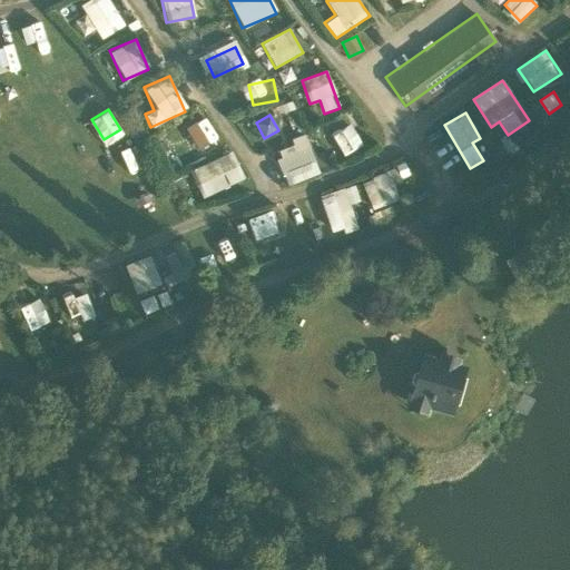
[(199,146),(217,134),(205,117),(187,128),(199,146)]
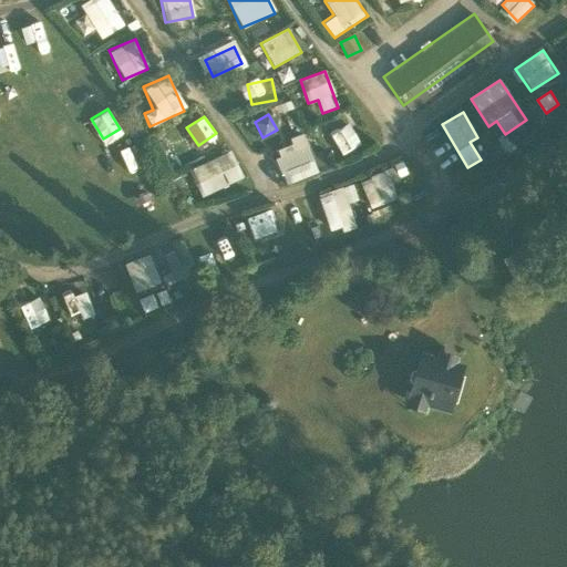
[(341,156),(362,145),(350,123),(330,133),(341,156)]
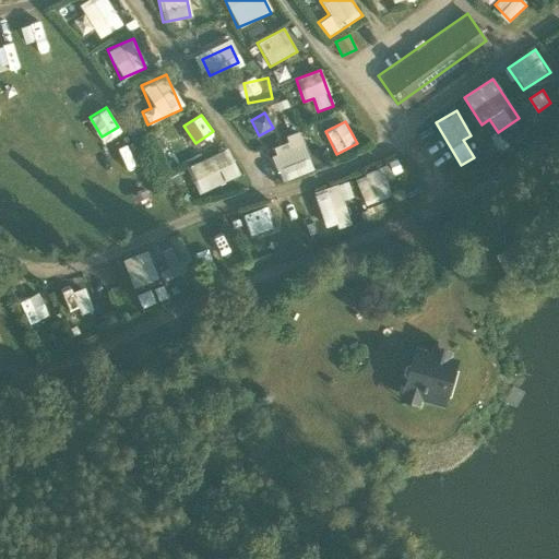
[(300,135),(269,147),(283,182),(313,169),(300,135)]
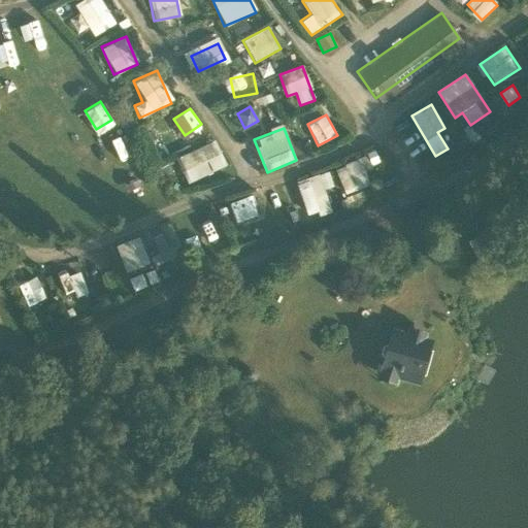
[(213,140),(175,159),(188,184),(226,165),(213,140)]
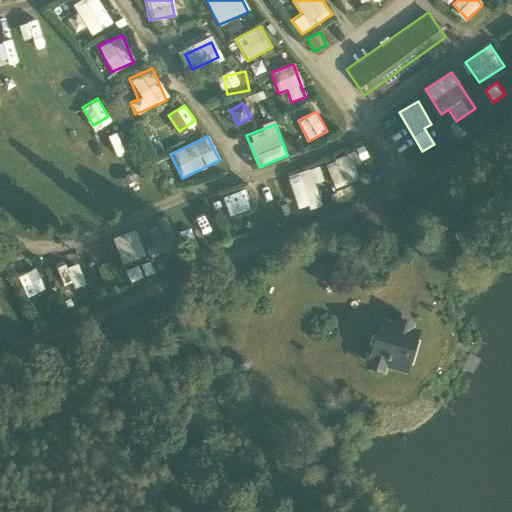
[(105,146),(115,168),(133,160),(123,138),(105,146)]
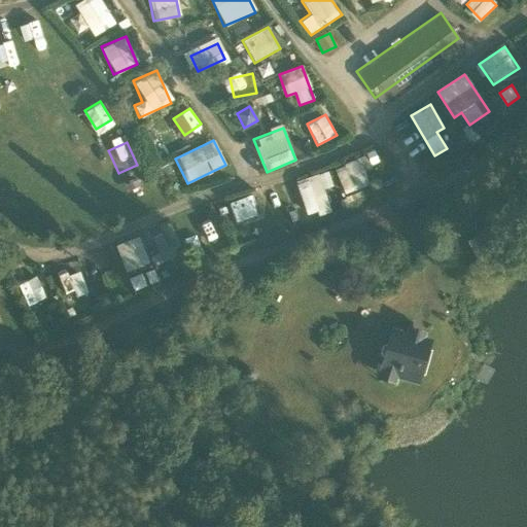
[(363,170),(379,163),(373,150),(332,170),(344,195),(370,183),(363,170)]
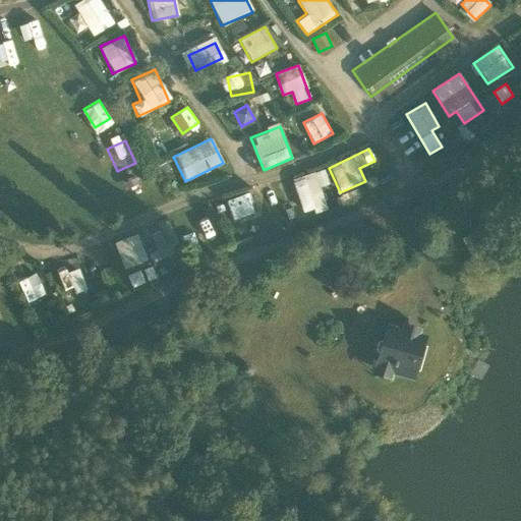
[(303,216),(327,208),(320,186),(329,183),(325,169),(291,179),(303,216)]
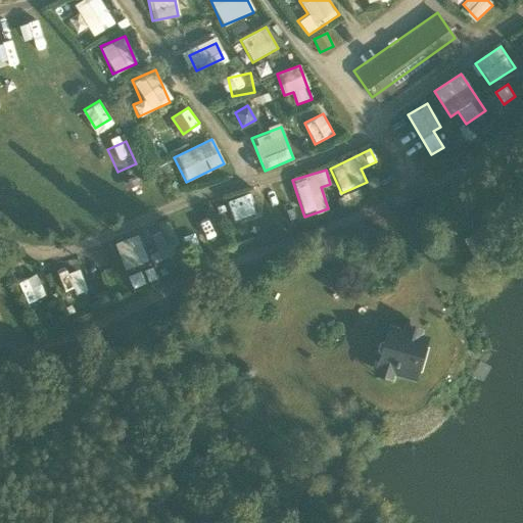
[(248,192),(227,201),(235,221),(256,211),(248,192)]
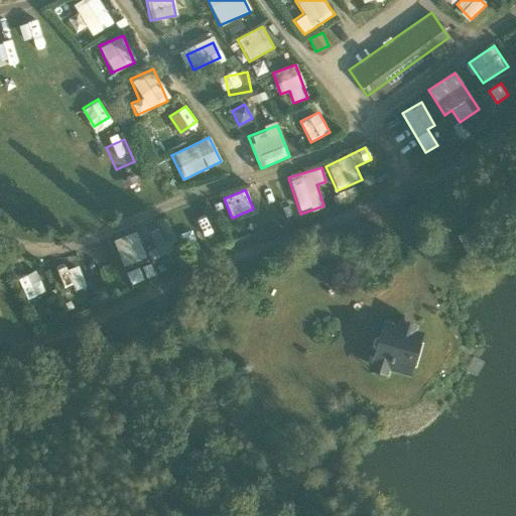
[(187,205),(203,239),(217,233),(202,199),(187,205)]
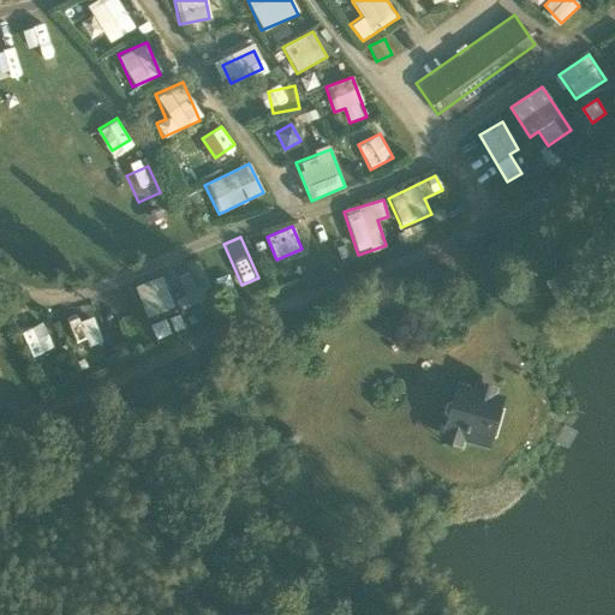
[(175,266),(189,299),(212,290),(198,256),(175,266)]
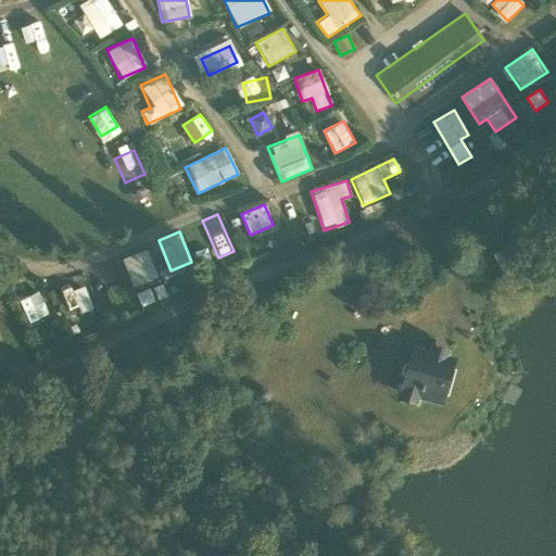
[(516,244),(528,266),(535,262),(523,240),(516,244)]
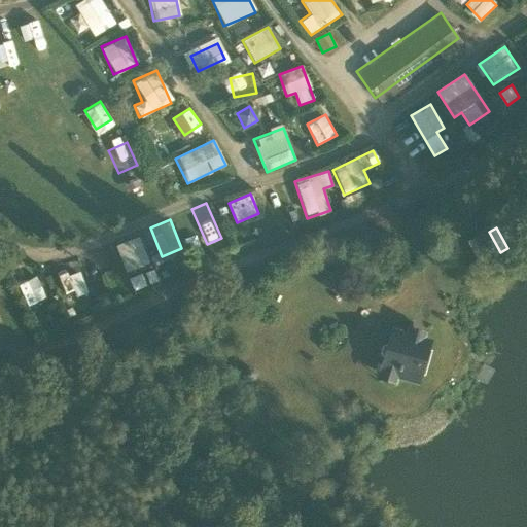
[(126,273),(149,264),(139,235),(114,244),(126,273)]
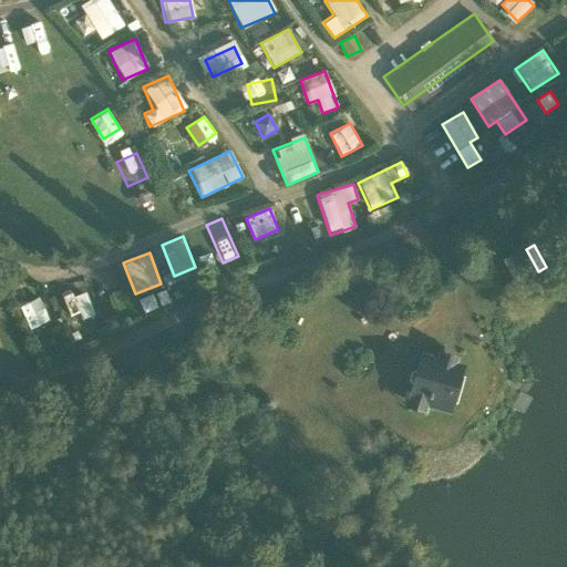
[(86,289),(63,297),(71,320),(94,312),(86,289)]
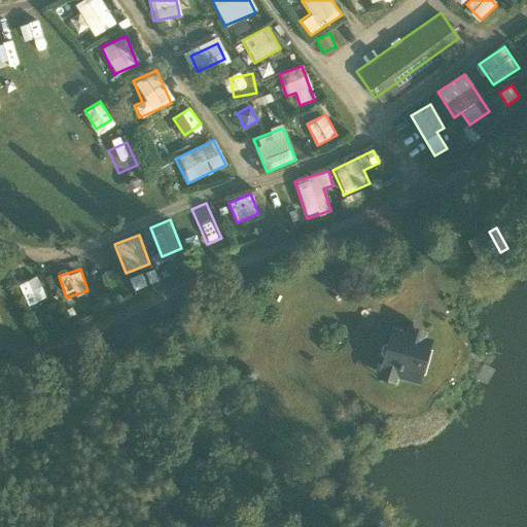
[(28,307),(48,299),(40,279),(20,286),(28,307)]
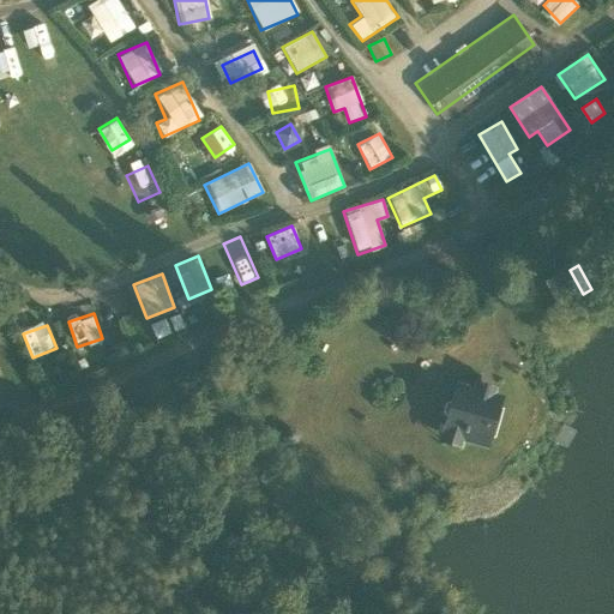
[(458,439),(486,446),(499,402),(489,398),(489,397),(475,392),(474,395),(456,389),(451,403),(444,407),(441,414),(446,420),(445,425),(462,429),(458,439)]
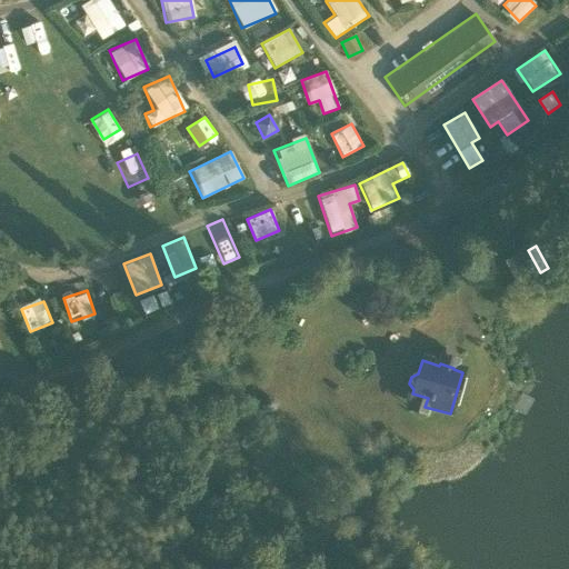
[(410,402),(425,407),(428,398),(412,393),(410,402)]
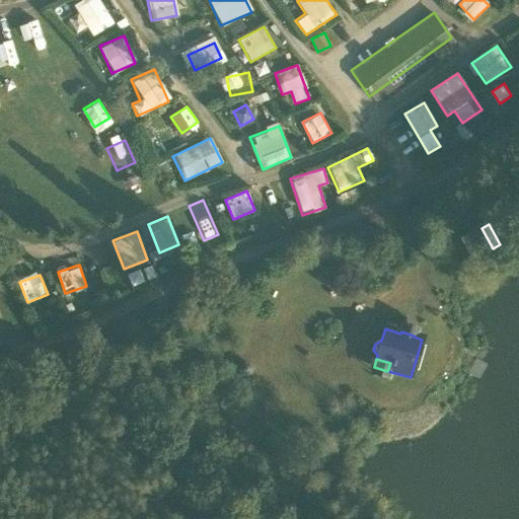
[(242,376),(246,377),(250,374),(251,370),(249,366),(244,365),(240,367),(239,372),(242,376)]
